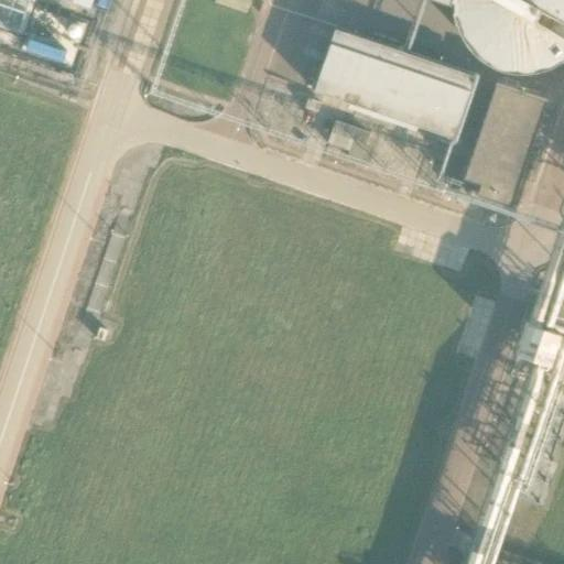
[(215,0),(214,4),(248,15),(252,0),(215,0)]
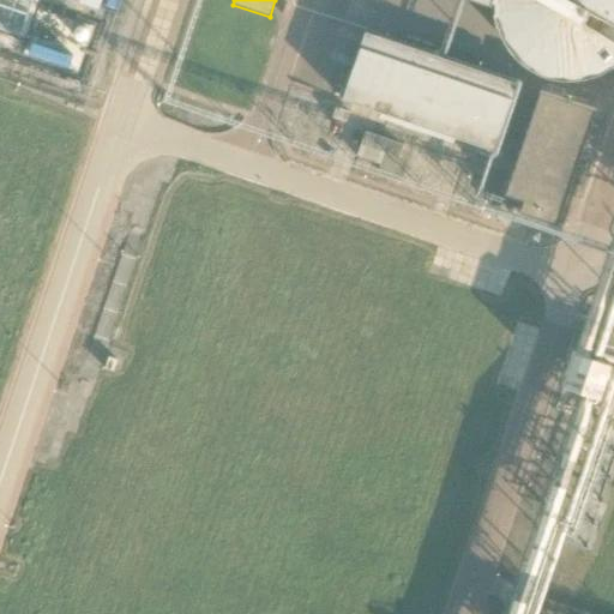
[(576,76),(591,72),(607,66),(613,60),(613,0),(493,0),(494,8),(498,25),(505,40),(515,53),(528,64),(542,71),(559,76),(576,76)]
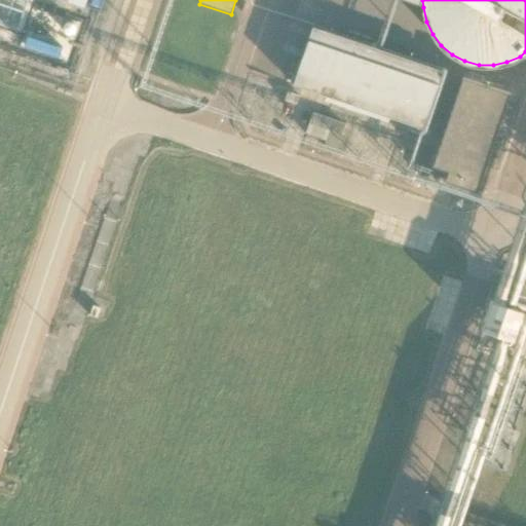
[(313,28),(294,85),(425,130),(445,73),(313,28)]
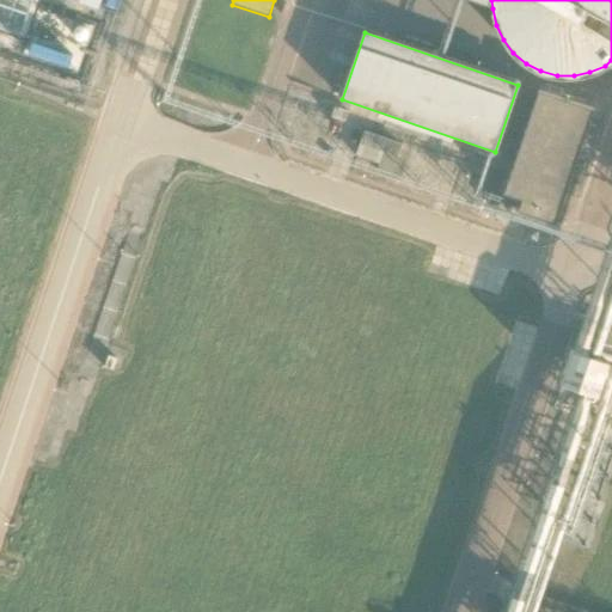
[(552,222),(591,109),(538,91),(503,193),(521,199),(516,210),(552,222)]
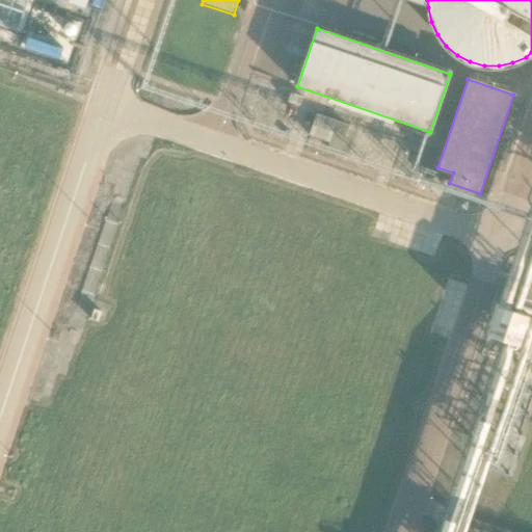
[(329,143),(327,149),(339,153),(348,126),(317,114),(309,137),(329,143)]
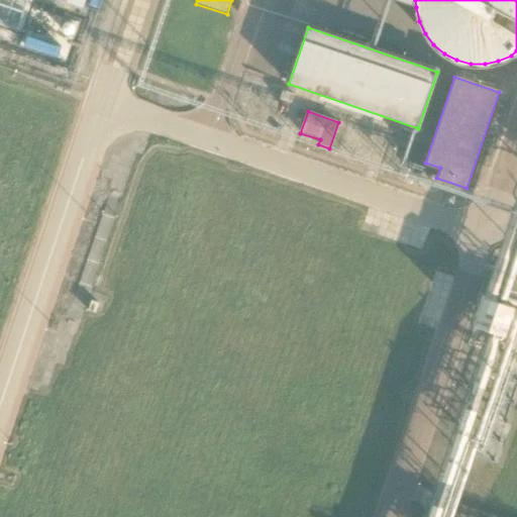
[(504,331),(504,329),(513,302),(482,292),(473,321),(498,329),(504,331)]
